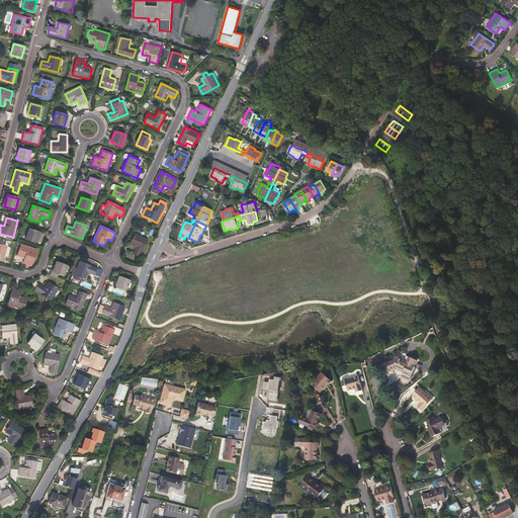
[(37,240),(40,233),(29,229),(25,240),(36,243),(37,240)]
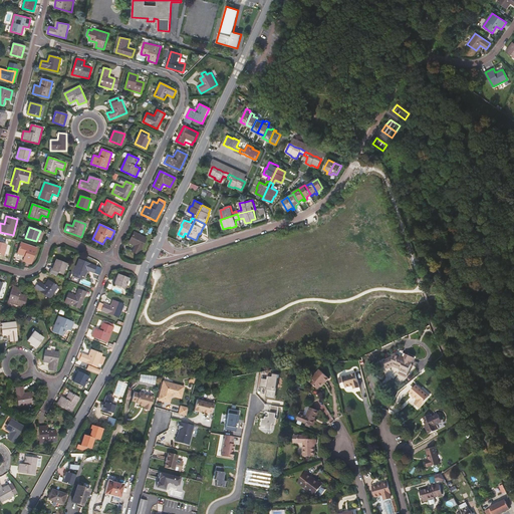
[(146,238),(134,233),(129,243),(135,246),(132,252),(139,255),(146,238)]
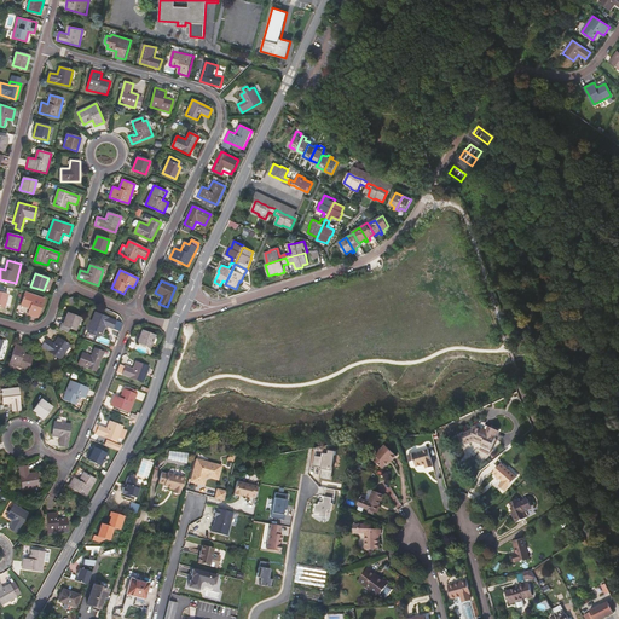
[(45,299),(25,293),(21,306),(29,308),(28,314),(38,318),(45,299)]
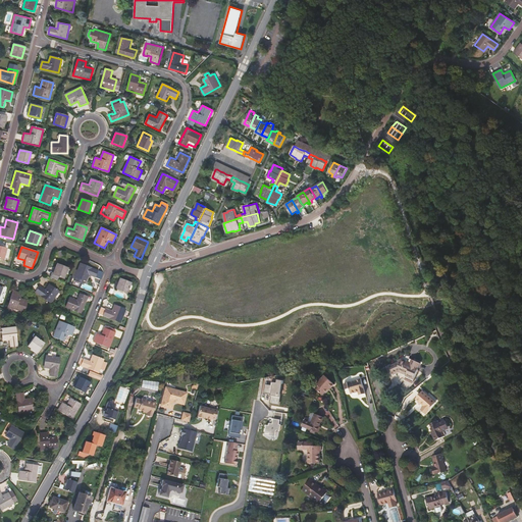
[(55,268),(53,274),(63,278),(67,268),(57,264),(55,268)]
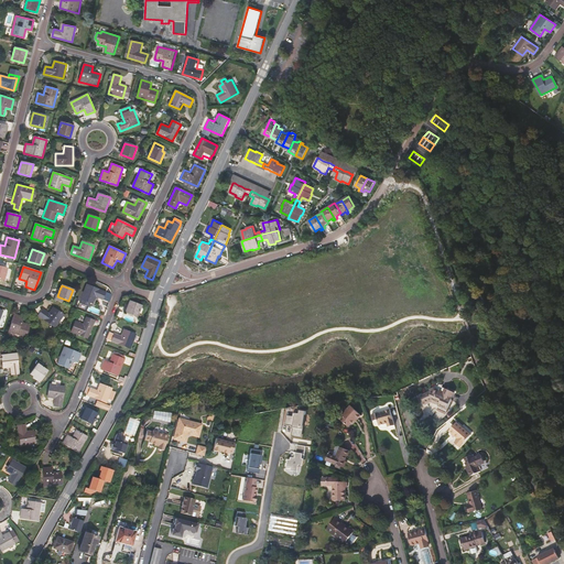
[(106,293),(87,285),(82,299),(79,303),(88,306),(89,303),(93,304),(96,297),(102,300),(106,293)]
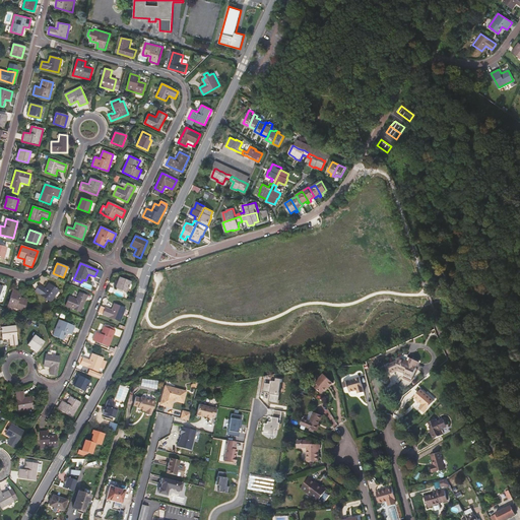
[(130,282),(119,278),(115,288),(126,293),(130,282)]
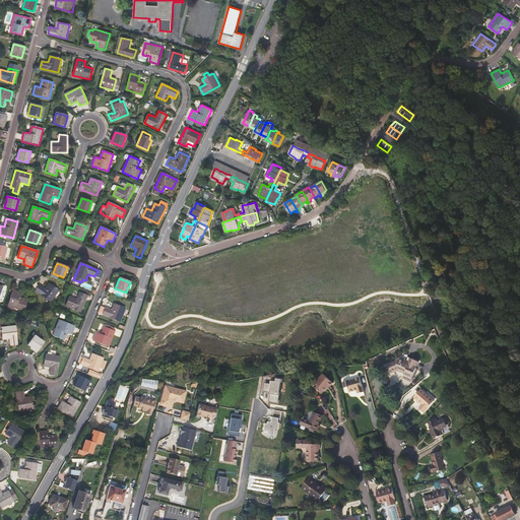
[(58,290),(49,284),(45,288),(40,285),(35,291),(51,302),(58,290)]
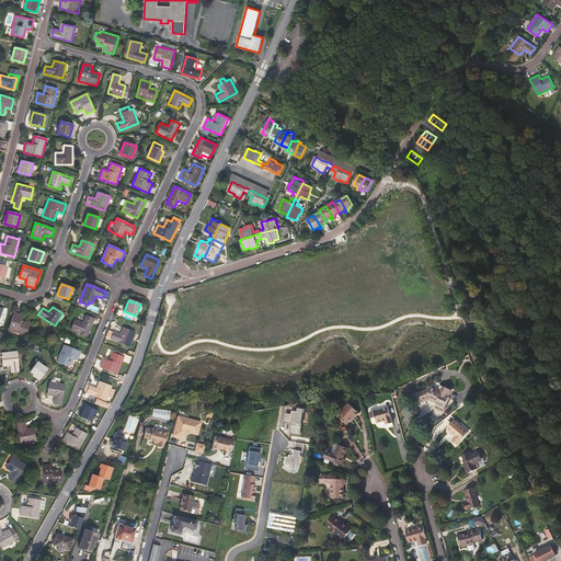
[(23,316),(14,312),(8,330),(25,336),(30,323),(22,321),(23,316)]
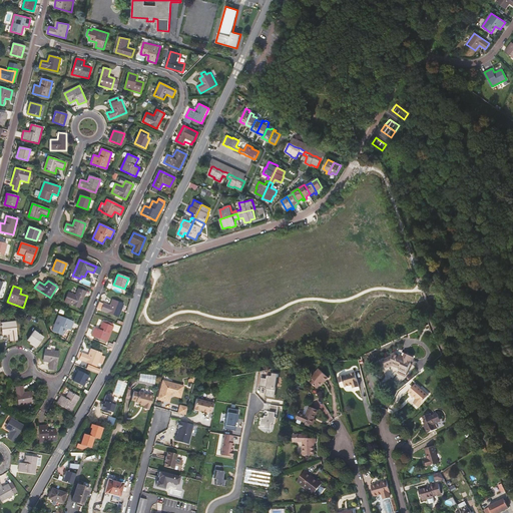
[(86,292),(78,289),(76,296),(69,293),(65,303),(79,309),(86,292)]
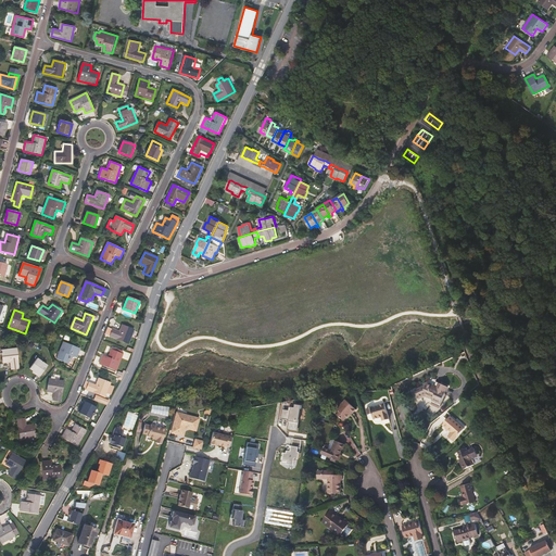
[(134,330),(122,326),(119,331),(113,329),(110,337),(128,344),(134,330)]
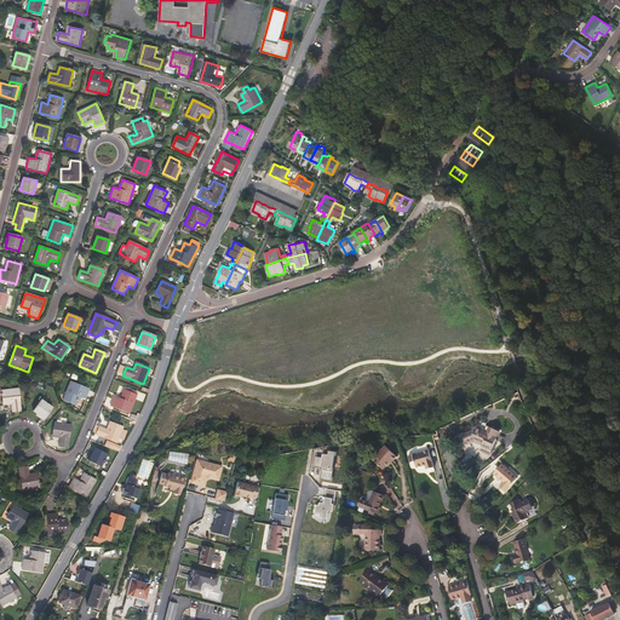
[(90,389),(70,382),(63,401),(76,406),(80,397),(86,400),(90,389)]
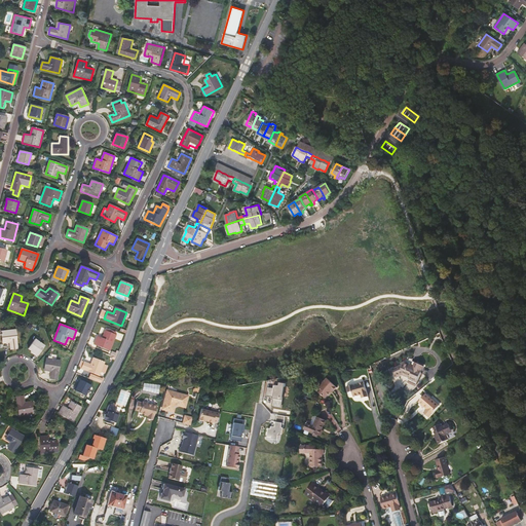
[(17,349),(15,330),(1,332),(3,343),(9,343),(10,349),(17,349)]
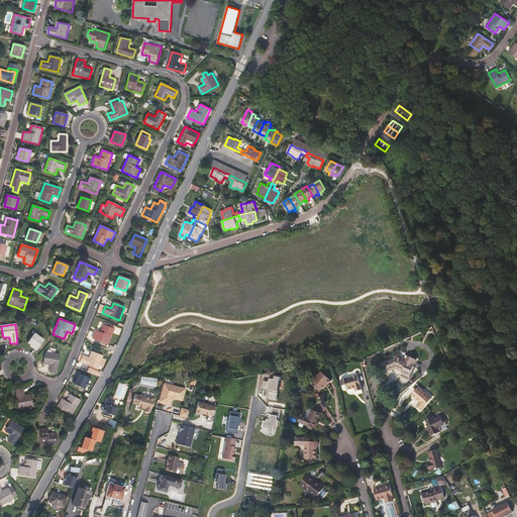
[(114,329),(103,325),(100,332),(95,330),(92,339),(108,345),(114,329)]
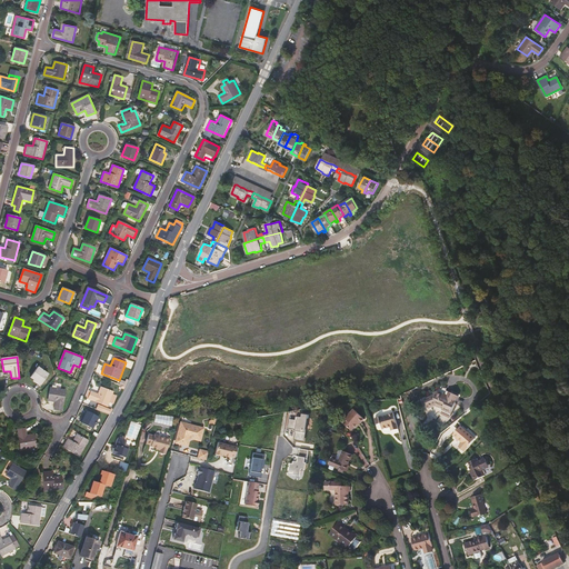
[(33,380),(40,385),(48,375),(38,368),(30,378),(33,380)]
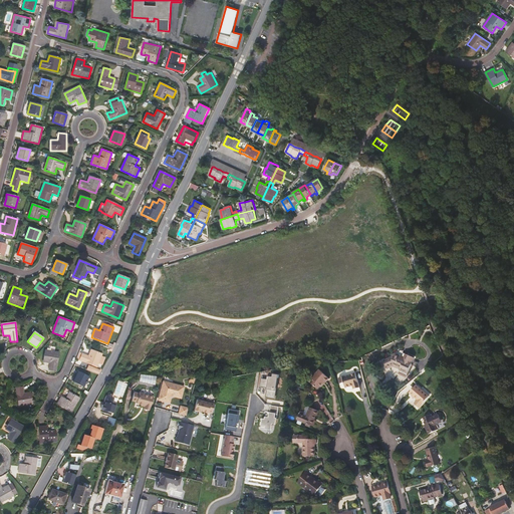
[(59,353),(46,350),(44,362),(50,363),(48,370),(56,371),(59,353)]
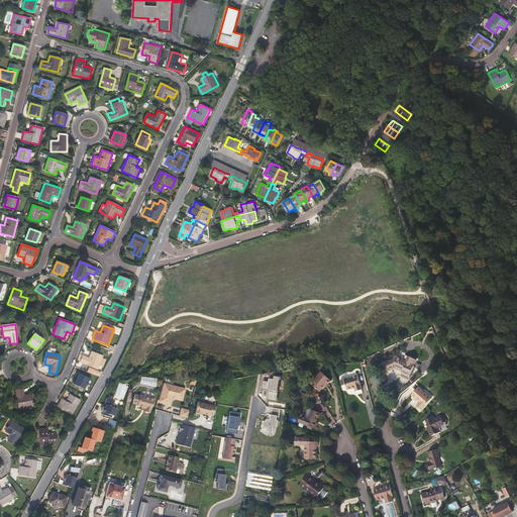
[(102,356),(91,352),(89,358),(83,355),(80,363),(97,370),(102,356)]
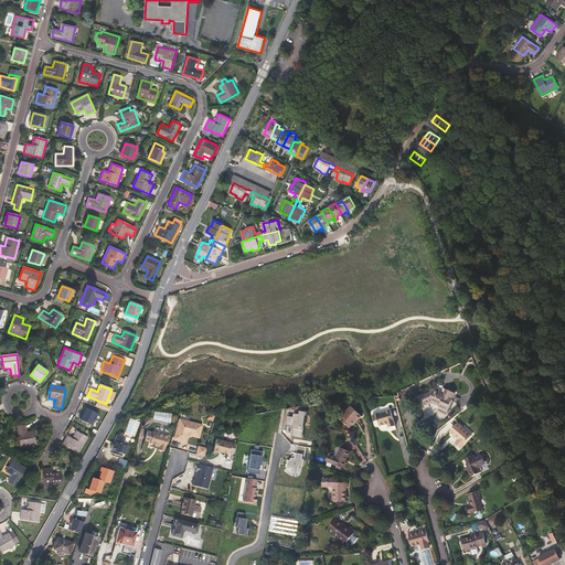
[(439,407),(447,412),(456,394),(446,390),(444,393),(435,388),(430,391),(432,392),(422,396),(426,406),(433,404),(438,406),(438,405),(440,405),(439,407)]
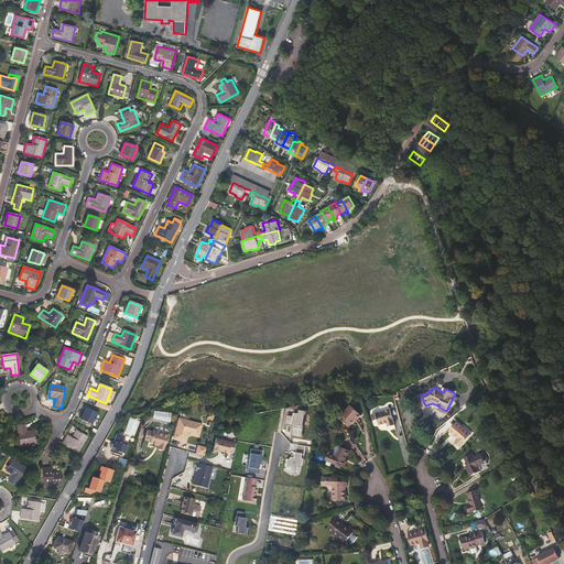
[(346,420),(343,423),(348,427),(354,422),(355,423),(361,416),(350,407),(342,415),(344,418),(346,420)]
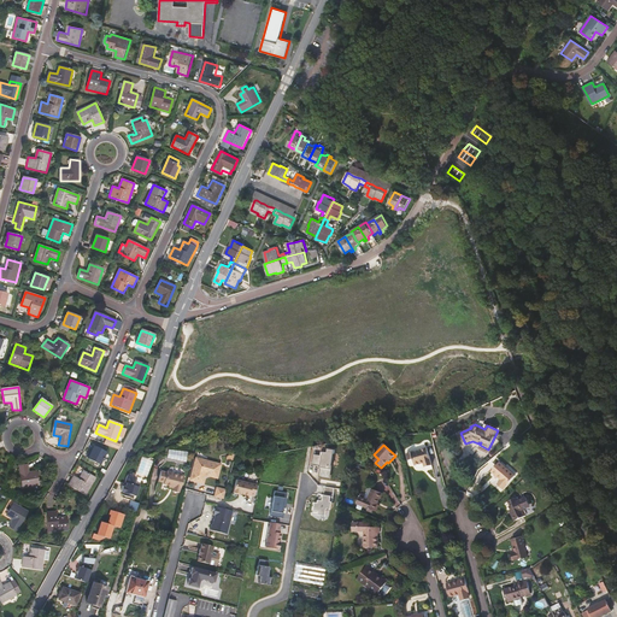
[(106,453),(94,447),(88,458),(100,465),(106,453)]
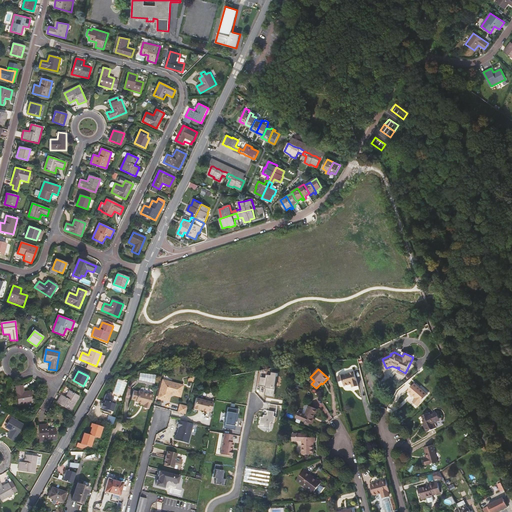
[(354,372),(338,377),(339,383),(342,382),(344,387),(352,385),(353,388),(358,386),(354,372)]
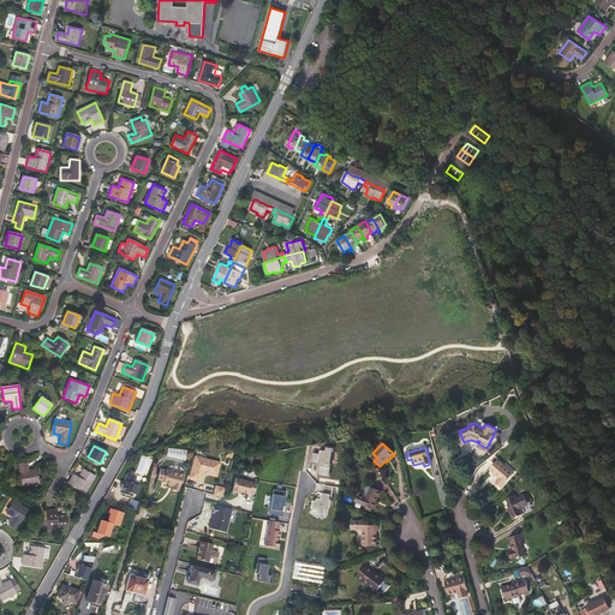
[(320,454),(314,453),(311,464),(321,465),(318,475),(328,477),(332,453),(334,453),(334,449),(327,448),(327,452),(321,451),(320,454)]
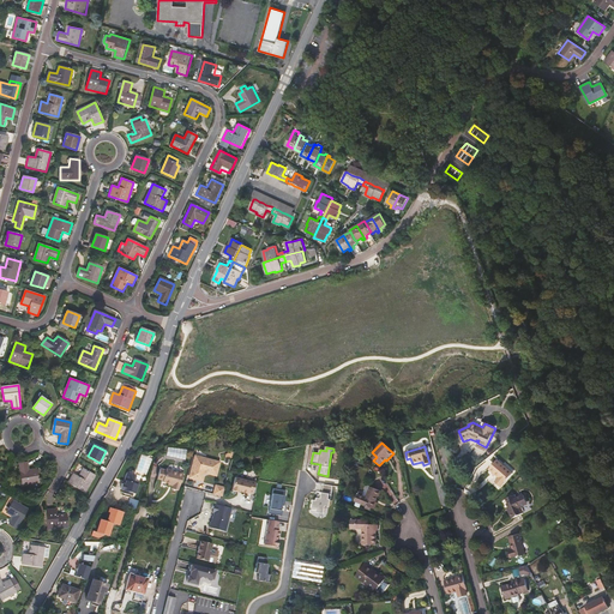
[(218,464),(196,457),(190,479),(202,481),(204,473),(216,475),(218,464)]
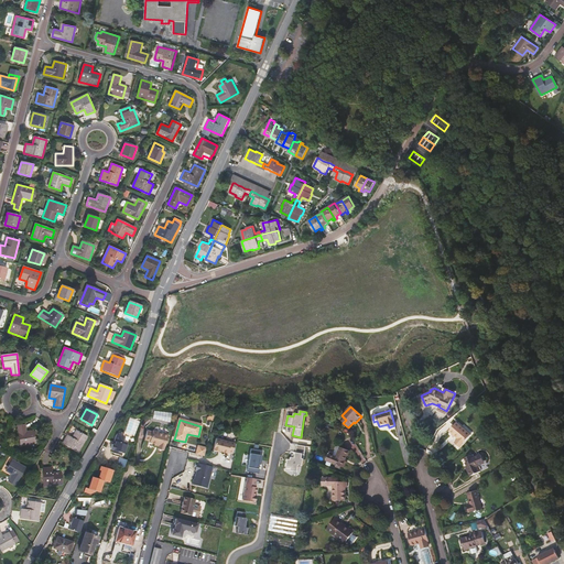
[(459,448),(470,435),(457,423),(449,432),(458,440),(455,443),(459,448)]
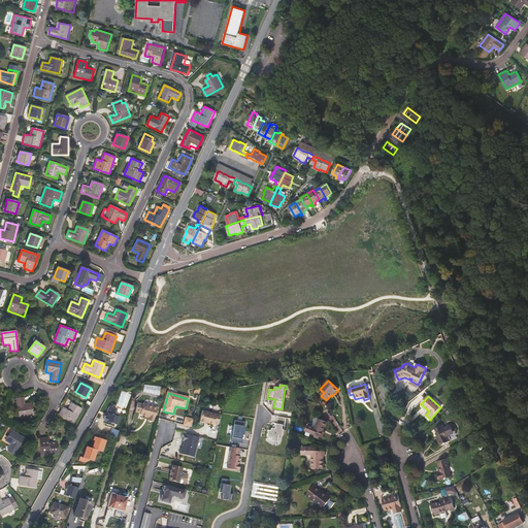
[(25,404),(24,398),(17,399),(20,418),(33,416),(31,403),(25,404)]
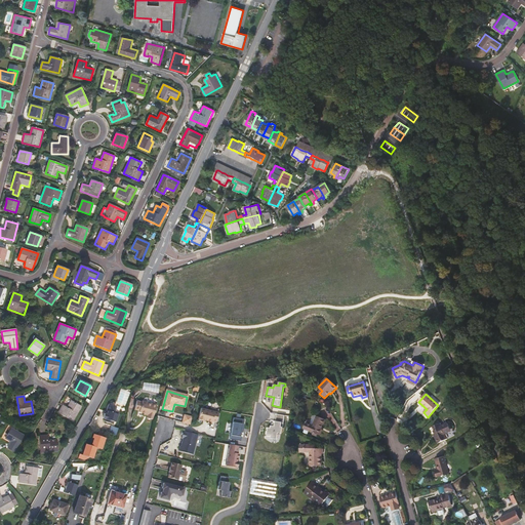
[(140,411),(145,412),(149,413),(149,417),(153,418),(154,414),(155,414),(157,404),(143,400),(142,401),(137,400),(135,407),(138,407),(139,408),(140,409),(140,410),(140,411)]
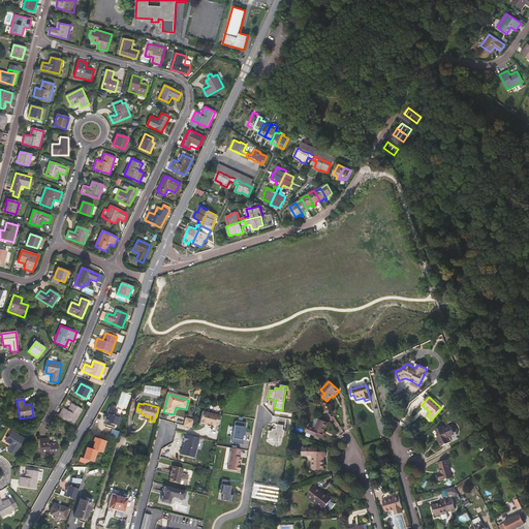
[(82,410),(71,404),(67,411),(63,408),(58,416),(73,425),(82,410)]
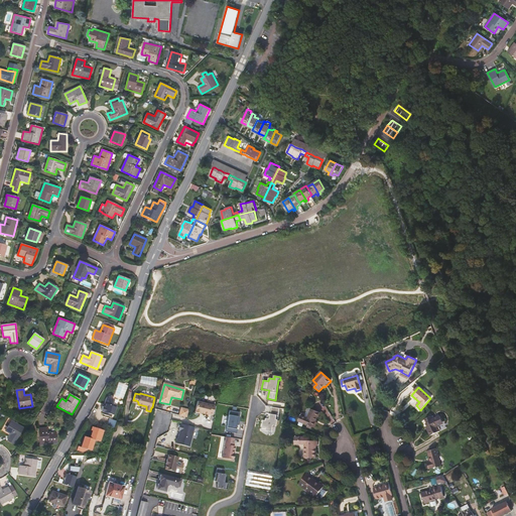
[(113,402),(114,398),(109,396),(108,397),(107,397),(106,401),(107,402),(106,405),(103,405),(102,409),(104,410),(103,412),(112,415),(112,412),(114,413),(117,403),(113,402)]
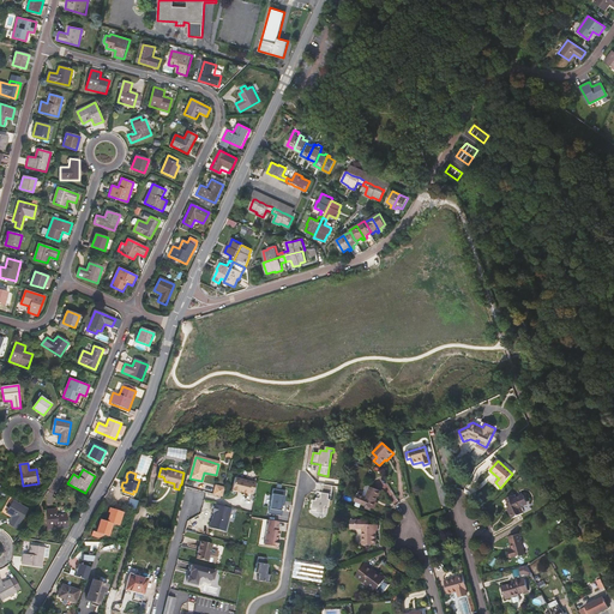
[(256,483),(235,479),(232,492),(238,493),(238,492),(248,494),(253,495),(256,483)]
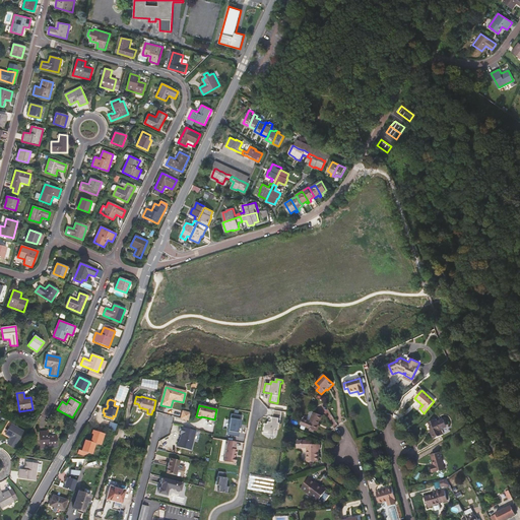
[(280,424),(282,412),(274,410),(273,417),(269,421),(268,425),(265,424),(263,434),(269,435),(269,434),(273,435),(275,428),(278,429),(279,424),(280,424)]
